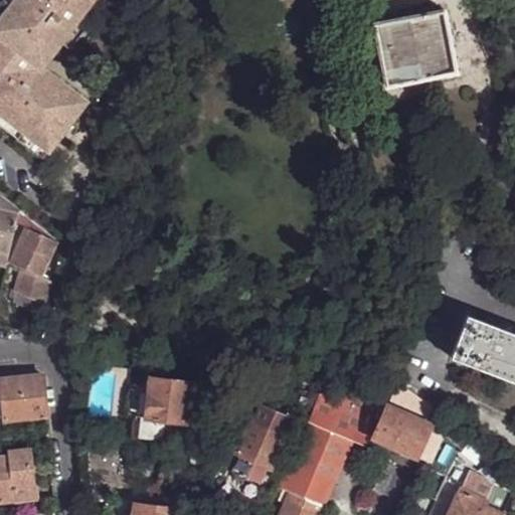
[(12,0),(0,16),(0,32),(24,0),(12,0)]
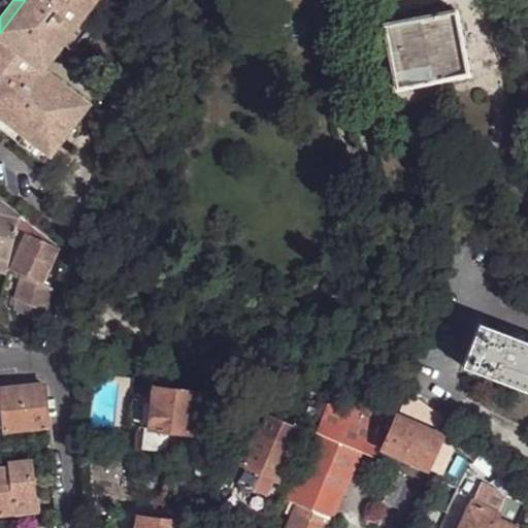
[(25,0),(0,33),(0,113),(57,157),(94,108),(77,96),(75,99),(64,91),(66,87),(132,0),(25,0)]
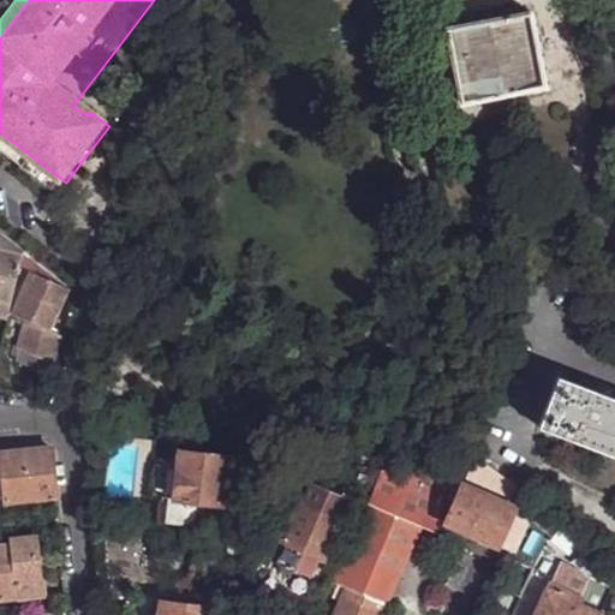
[(459,106),(544,90),(529,13),(445,30),(459,106)]
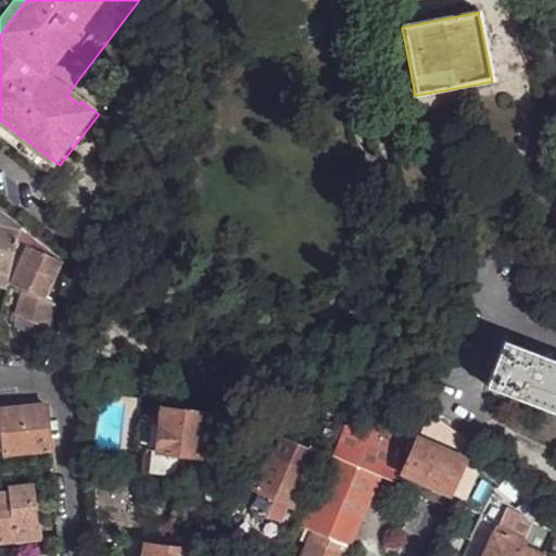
[(70,91),(67,96),(79,104),(81,101),(70,91)]
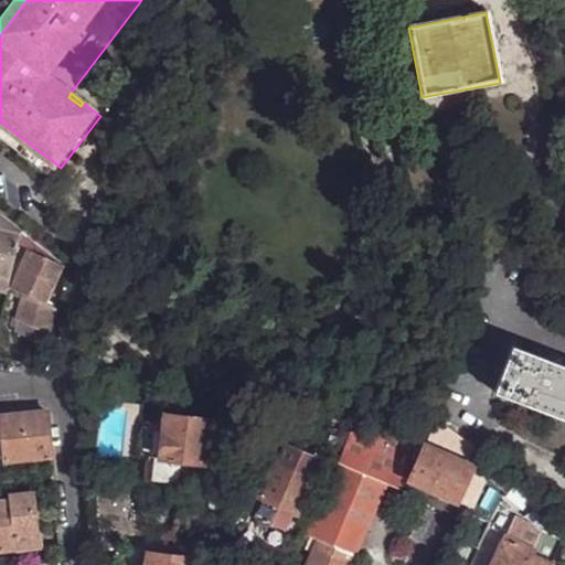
[(0,121),(0,136),(53,177),(61,168),(0,121)]
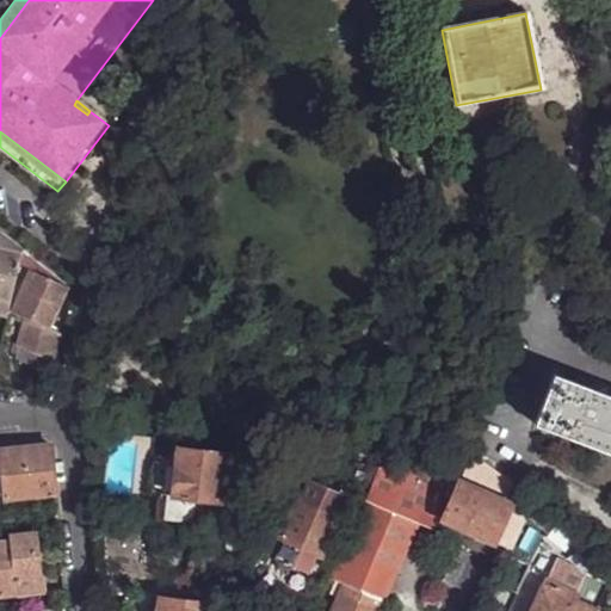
[(0,310),(10,313),(24,253),(1,248),(0,248),(0,310)]
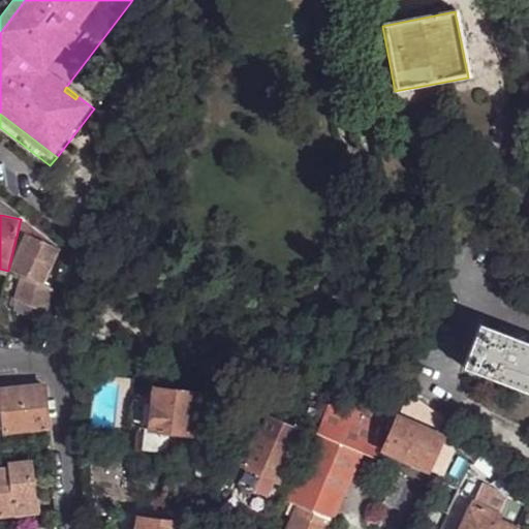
[(41,285),(59,247),(33,226),(11,272),(23,277),(18,301),(49,308),(54,288),(41,285)]
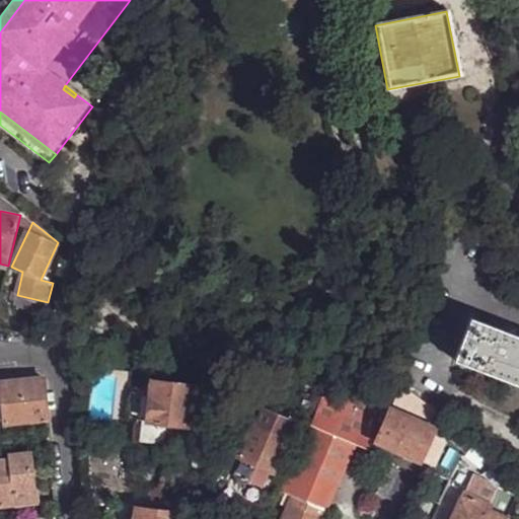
[(518,384),(518,335),(471,317),(454,360),(518,384)]
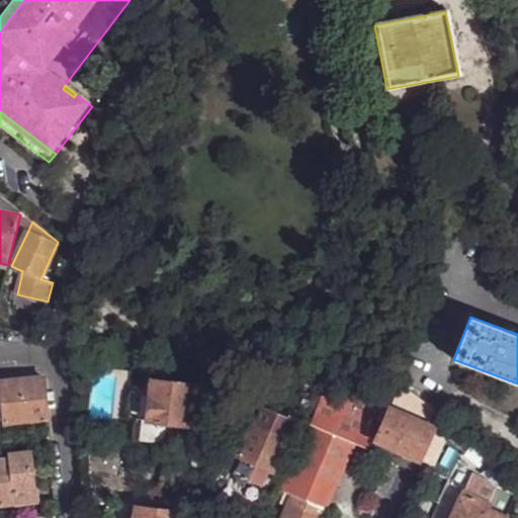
[(44,376),(1,381),(3,404),(5,422),(27,420),(47,418),(44,376)]
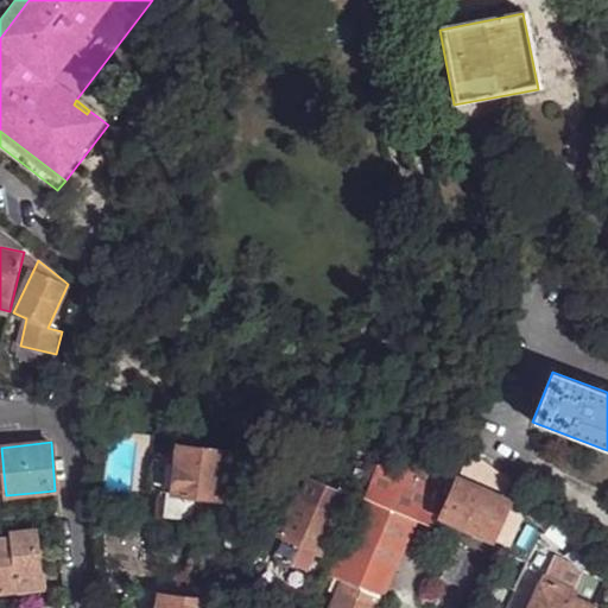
[(221,498),(223,476),(226,454),(179,448),(173,494),(220,500),(221,498)]
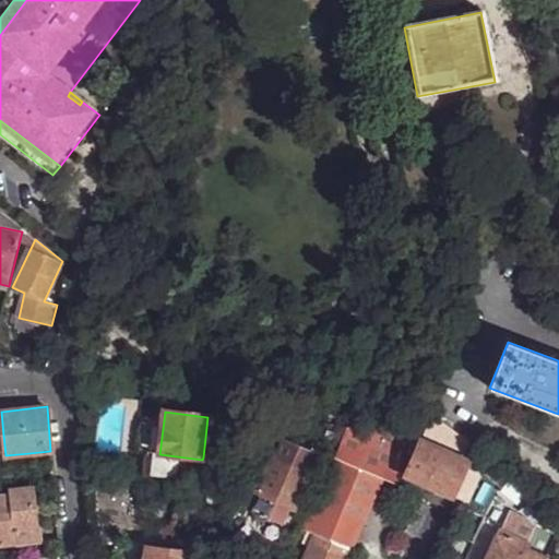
[(413,436),(413,437),(396,472),(403,475),(453,499),(466,470),(482,477),(489,460),(421,412),(412,431),(413,436)]
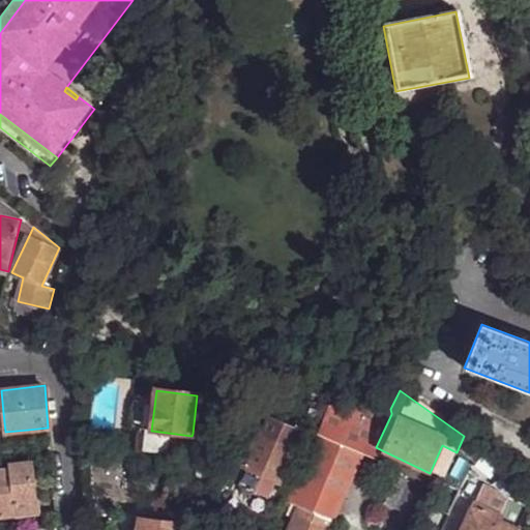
[(391,414),(329,408),(288,501),(291,503),(286,513),(293,517),(286,529),(323,529),(336,503),(340,504),(364,454),(370,444),(376,447),(391,414)]
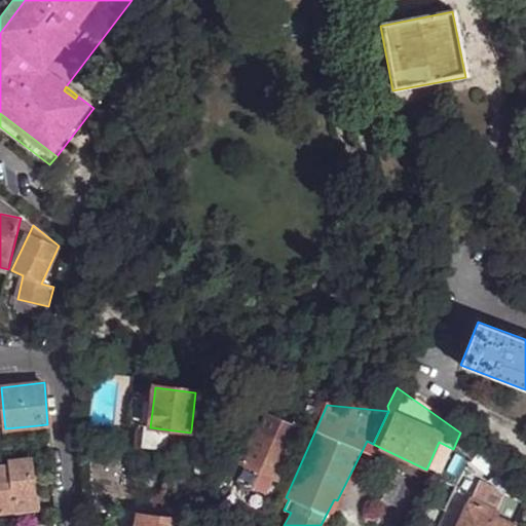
[(203,414),(193,412),(191,430),(200,431),(203,414)]
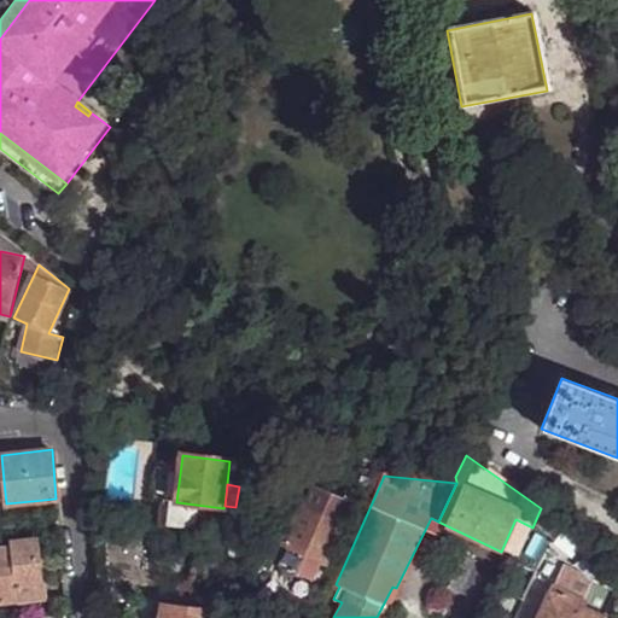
[(285,546),(289,548),(322,563),(328,566),(345,525),(340,523),(351,502),(316,485),(307,507),(303,506),(285,546)]
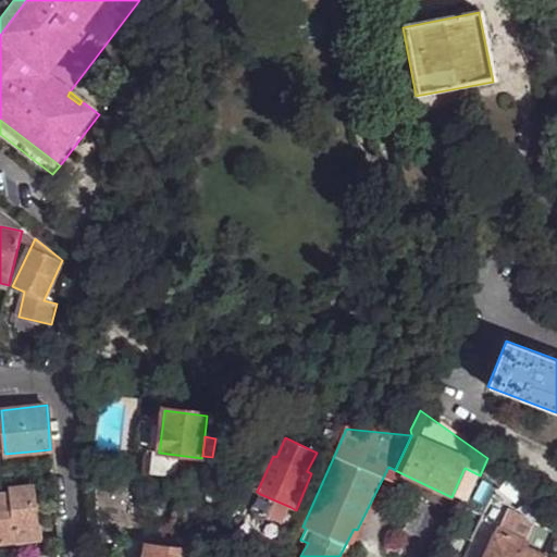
[(29,452),(31,467),(51,462),(50,449),(29,452)]
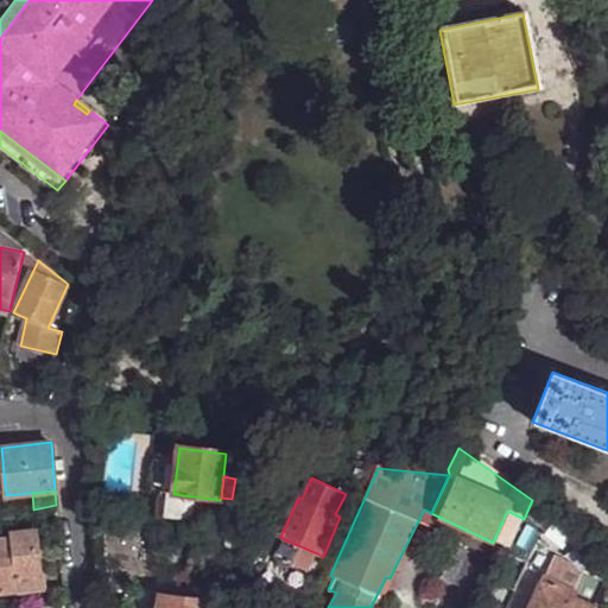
[(431,513),(424,510),(418,521),(432,529),(438,517),(431,513)]
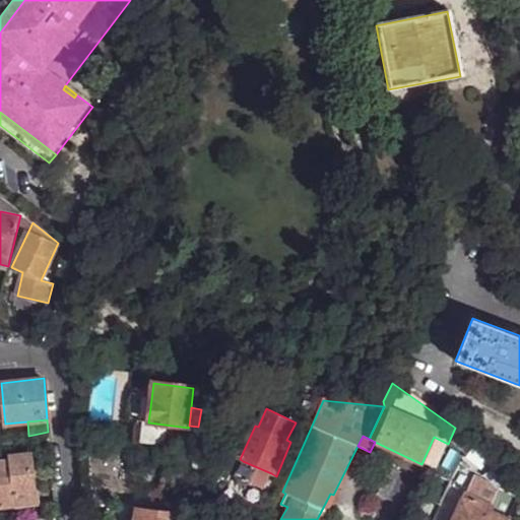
[(436,471),(448,444),(434,437),(421,464),(436,471)]
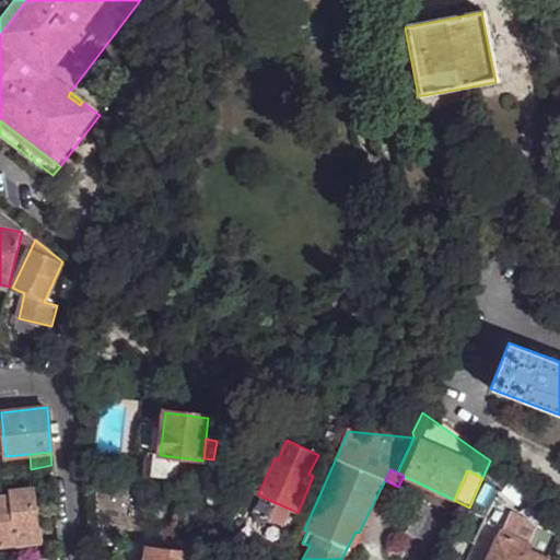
[(13,532),(14,546),(48,541),(45,482),(31,485),(32,491),(35,528),(13,532)]
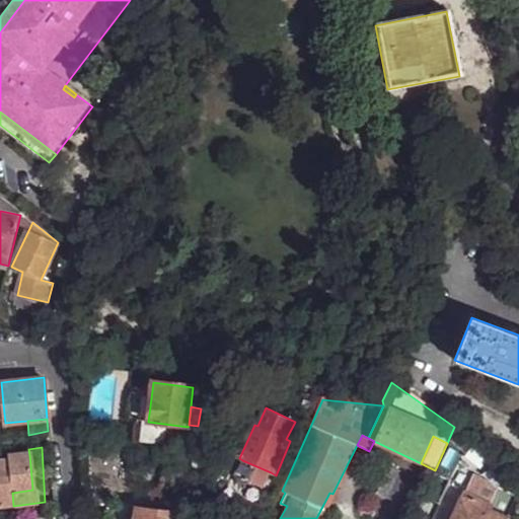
[(9,457),(9,460),(12,493),(32,490),(29,455),(9,457)]
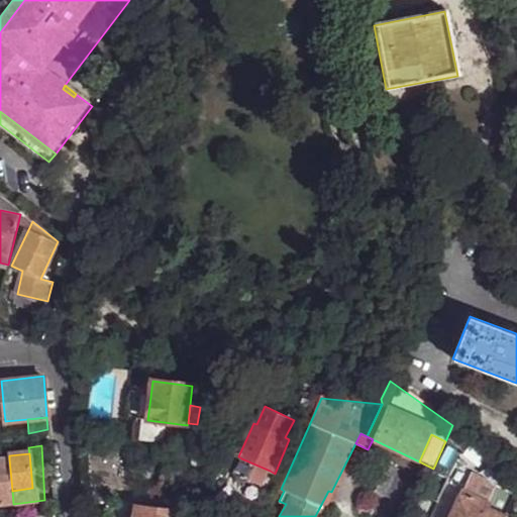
[(0,504),(13,504),(12,491),(9,458),(0,458),(0,504)]
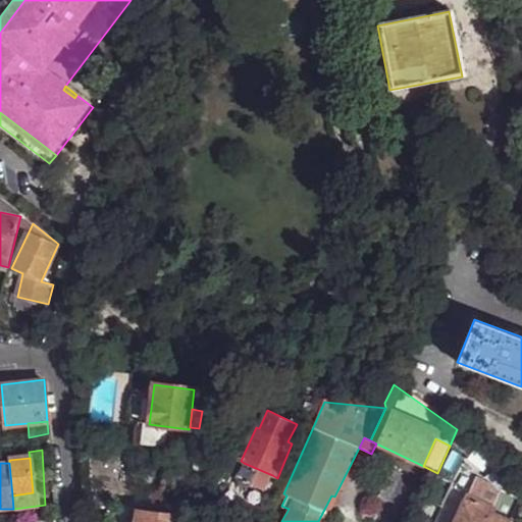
[(272,475),(244,463),(237,478),(264,491),(272,475)]
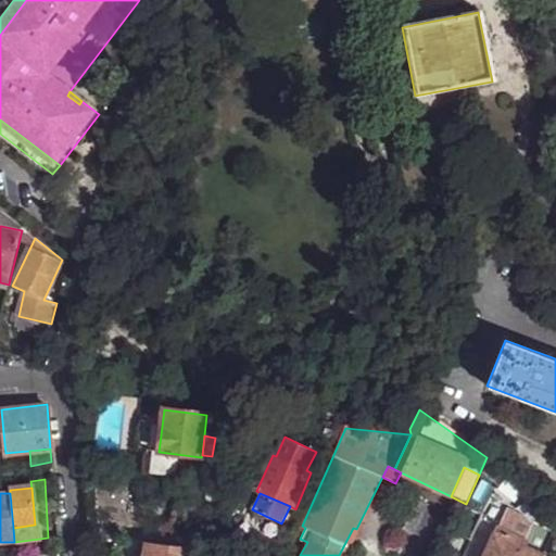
[(417,501),(404,529),(431,542),(444,514),(417,501)]
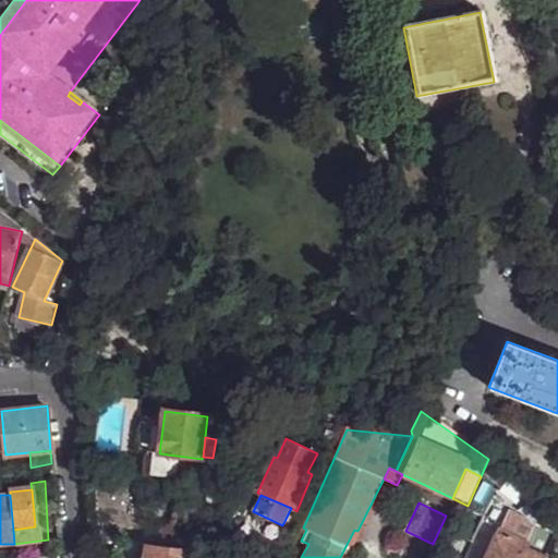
[(484,517),(466,509),(455,535),(472,544),(484,517)]
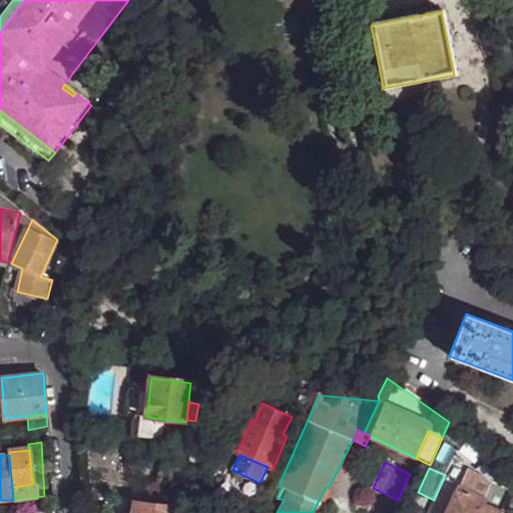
[(501,512),(512,490),(468,469),(448,512),(501,512)]
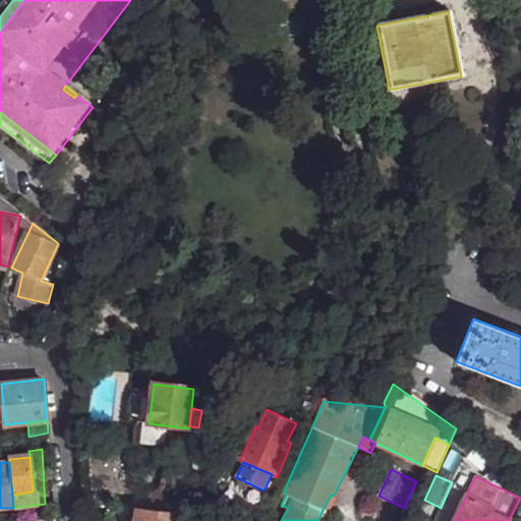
[(136,520),(177,520),(178,517),(177,516),(138,511),(136,520)]
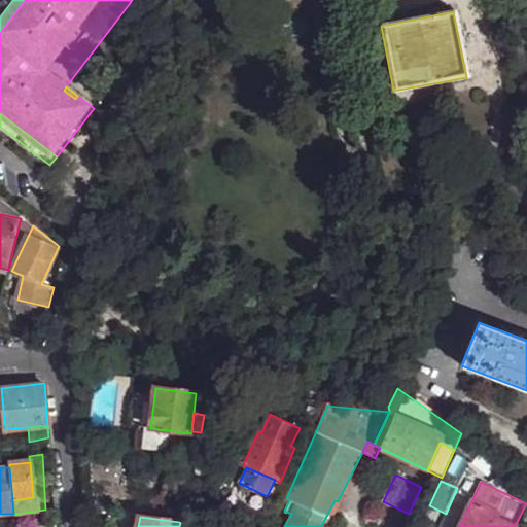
All buildings are outlined.
